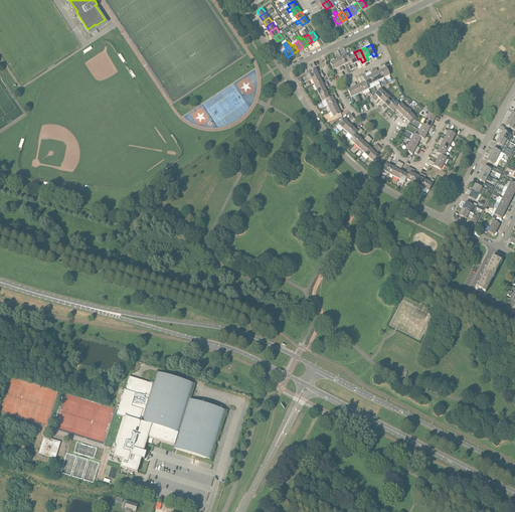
[(354,66),(348,55),(347,52),(341,54),(345,62),(347,61),(350,67),(354,66)]
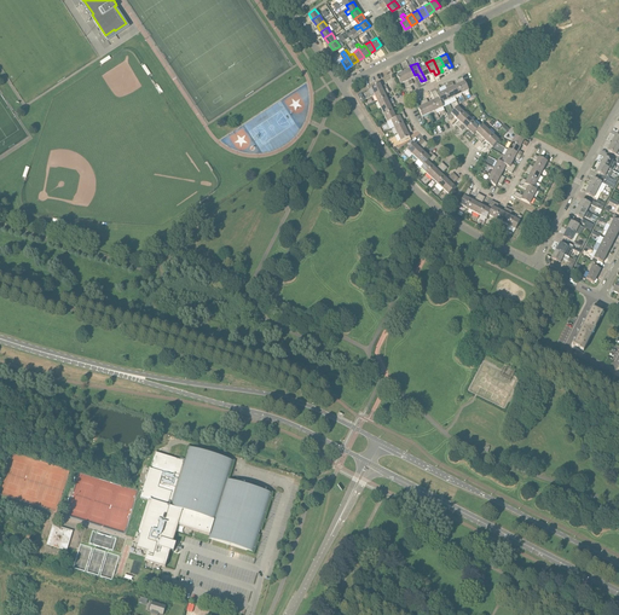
[(427,74),(431,71),(426,63),(418,67),(426,80),(429,77),(427,74)]
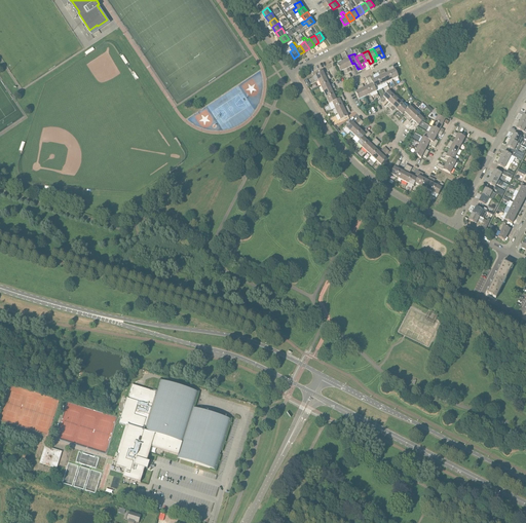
[(349,65),(352,64),(348,55),(343,59),(348,70),(351,69),(349,65)]
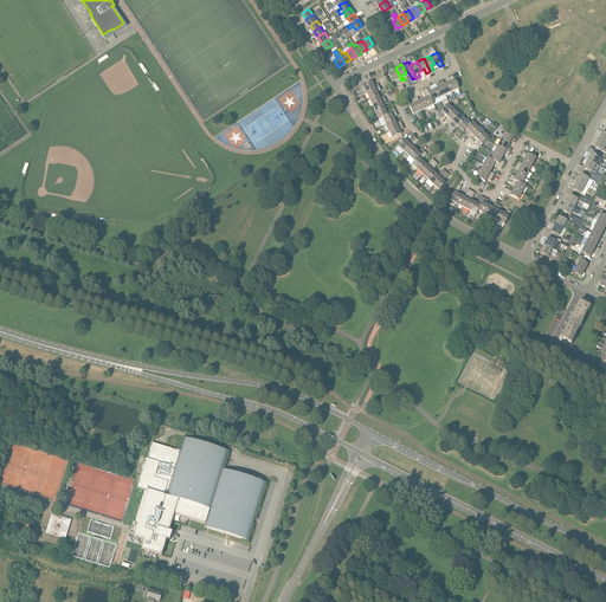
[(398,83),(401,81),(395,68),(388,71),(392,79),(395,78),(398,83)]
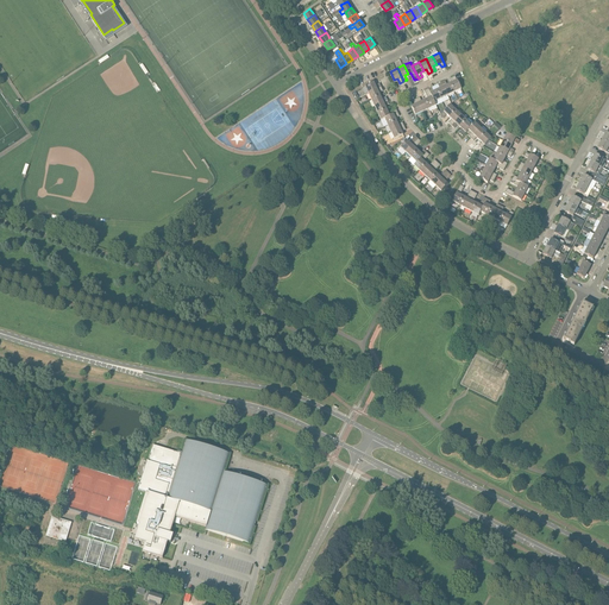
[(450,81),(454,89),(462,86),(456,73),(451,75),(453,79),(450,81)]
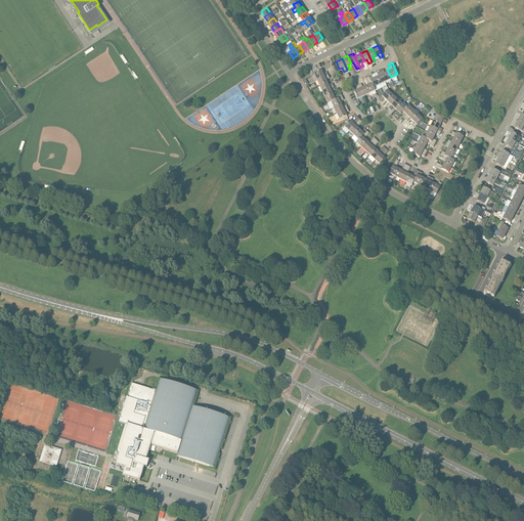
[(385,80),(391,77),(387,70),(385,71),(383,67),(380,69),(385,80)]
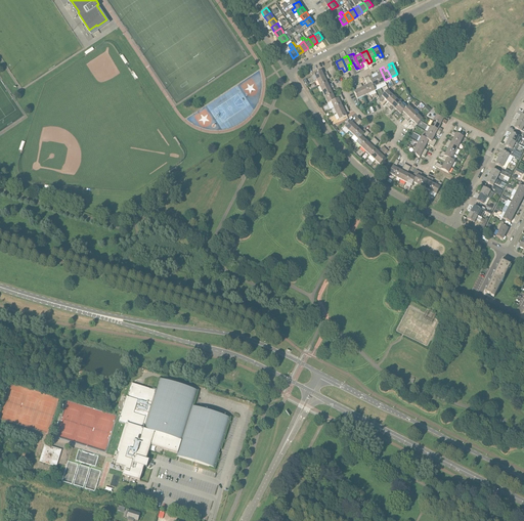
[(314,72),(316,78),(328,73),(326,70),(322,71),(321,69),(314,72)]
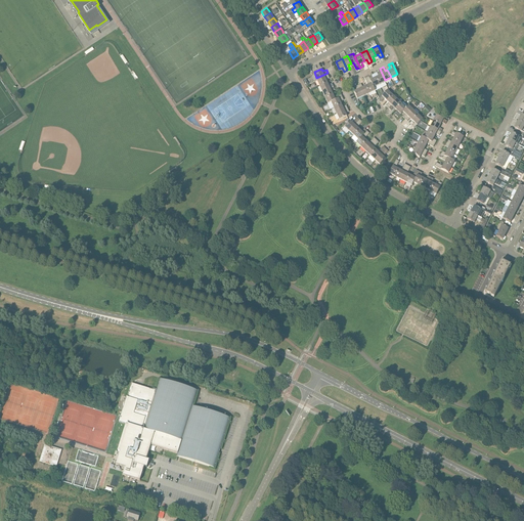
[(380,82),(385,80),(380,69),(377,70),(379,74),(376,75),(380,82)]
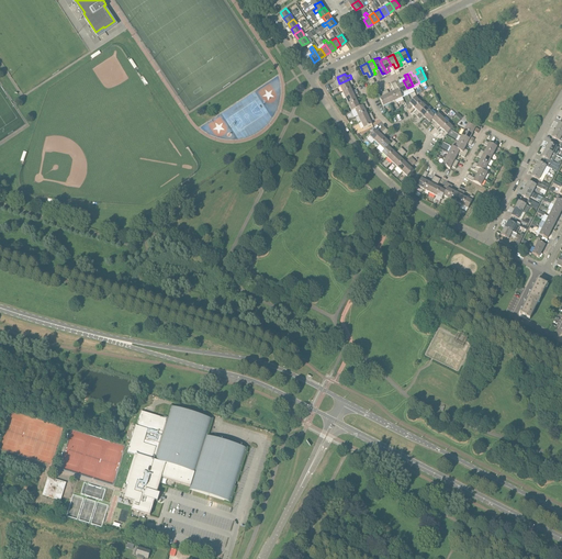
[(343,89),(351,86),(349,82),(353,81),(351,78),(339,84),(343,89)]
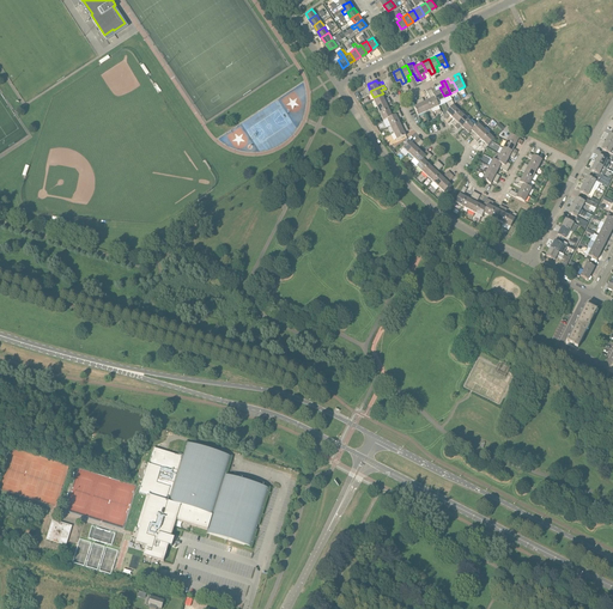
[(437,99),(444,96),(439,87),(436,89),(435,85),(431,86),(437,99)]
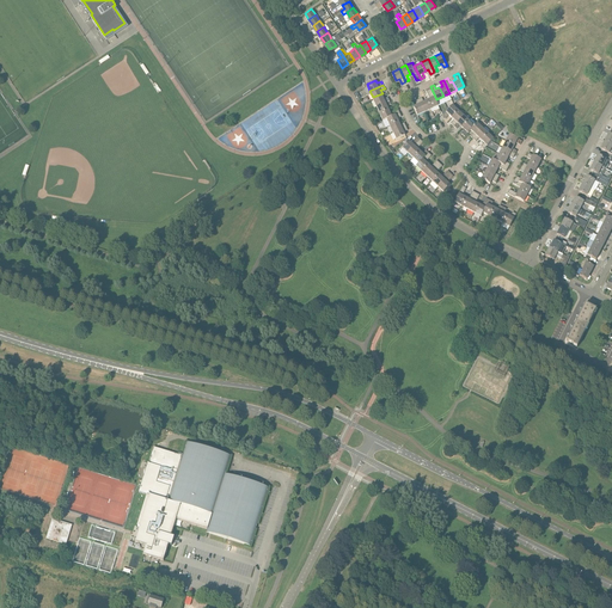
[(436,99),(430,86),(427,88),(430,96),(427,97),(432,106),(438,103),(436,99)]
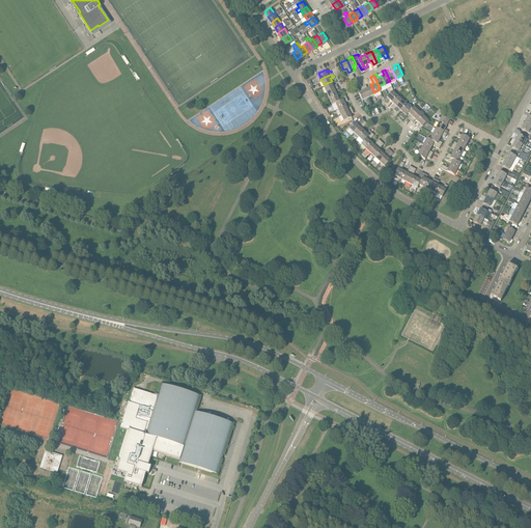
[(327,90),(338,85),(336,82),(333,84),(332,81),(324,84),(327,90)]
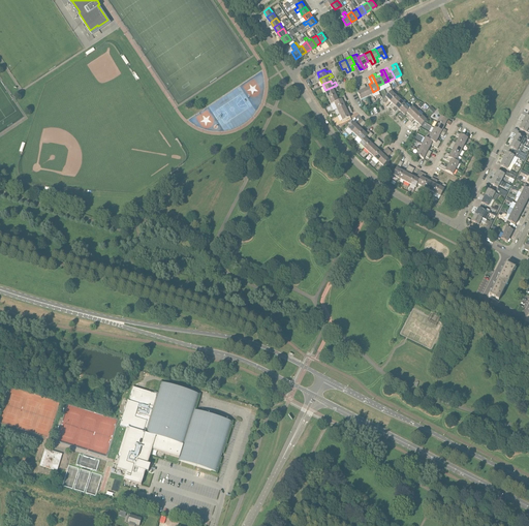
[(367,95),(373,92),(369,84),(366,86),(365,82),(362,84),(367,95)]
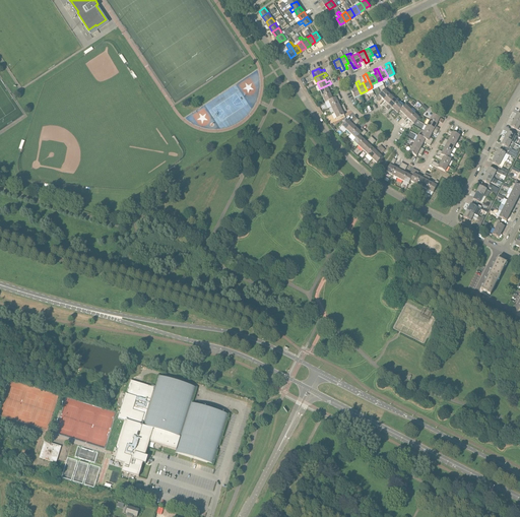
[(354,95),(361,93),(355,82),(352,83),(353,87),(351,88),(354,95)]
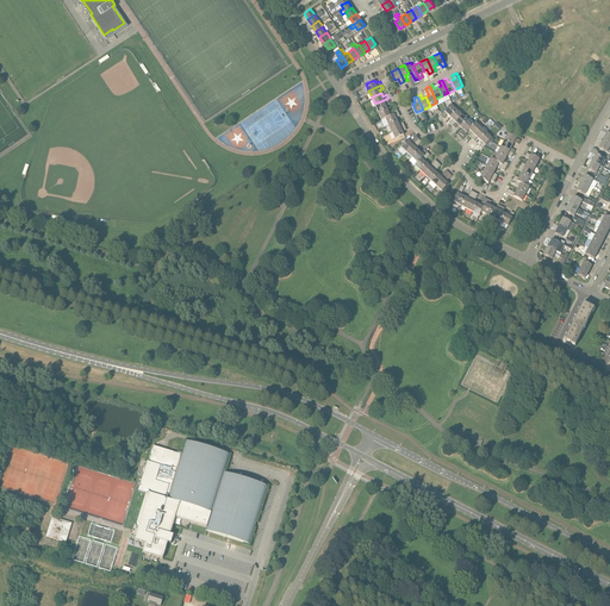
[(379,111),(387,106),(386,104),(390,101),(388,98),(375,104),(379,111)]
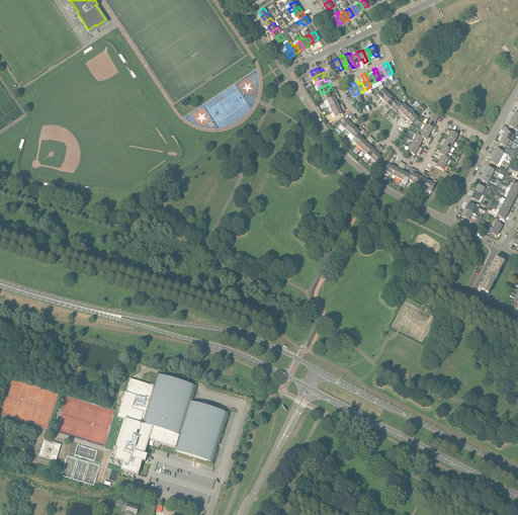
[(374,95),(377,98),(379,95),(381,97),(387,91),(383,86),(374,95)]
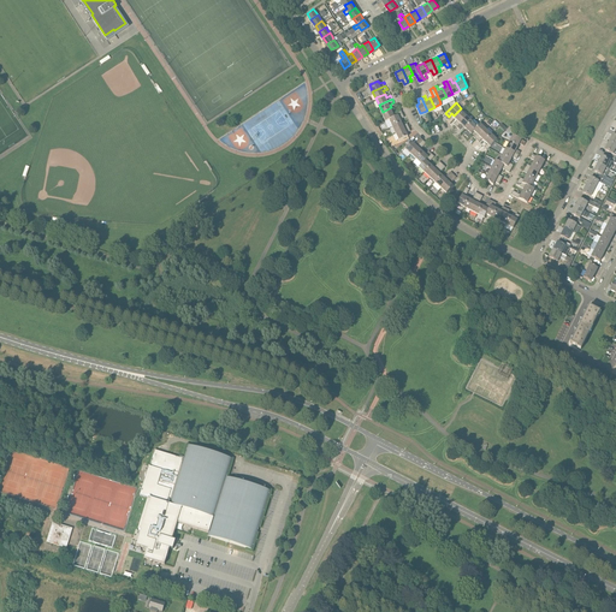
[(385,119),(389,117),(402,111),(401,107),(392,111),(391,107),(383,112),(385,119)]
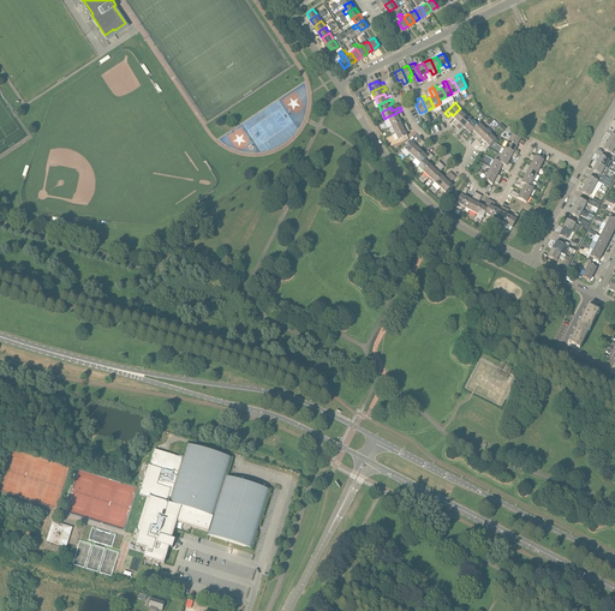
[(453,121),(455,124),(466,113),(460,108),(453,115),(457,118),(453,121)]
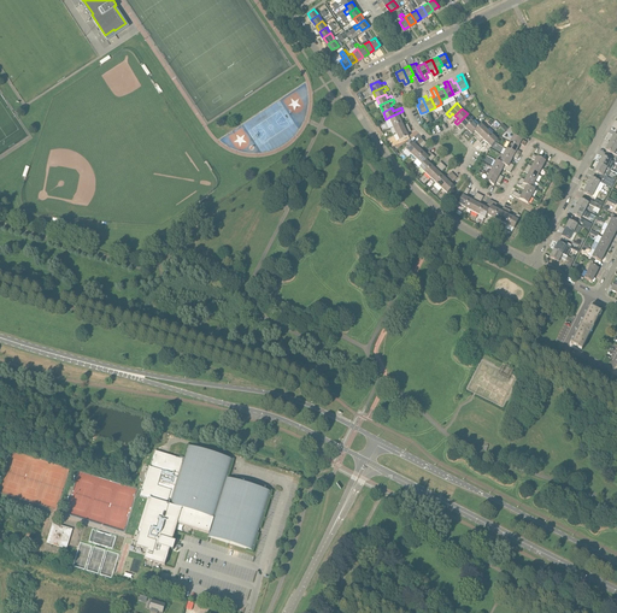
[(393,124),(401,119),(400,117),(405,115),(403,111),(389,117),(393,124)]
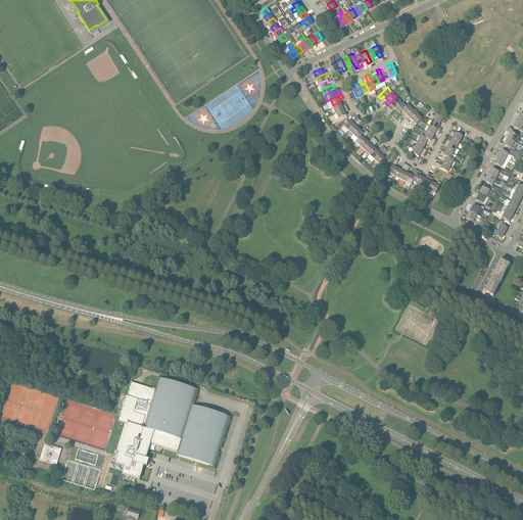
[(393,105),(395,107),(400,101),(396,96),(387,105),(390,107),(393,105)]
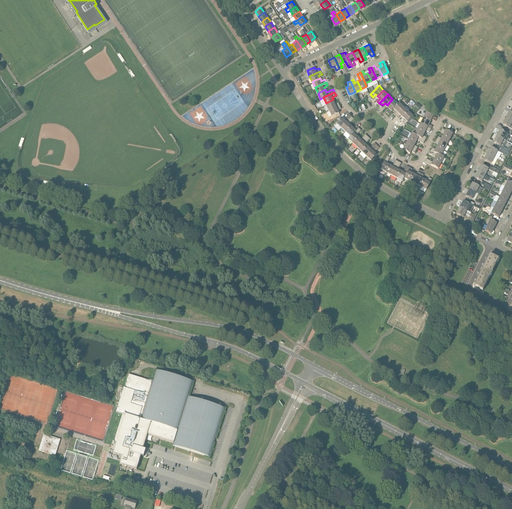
[(329,109),(340,103),(338,100),(335,102),(333,99),(326,103),(329,109)]
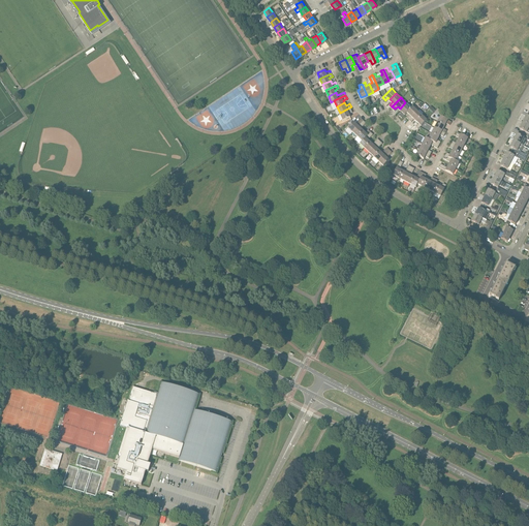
[(402,116),(407,111),(410,106),(405,102),(400,109),(402,111),(399,113),(402,116)]
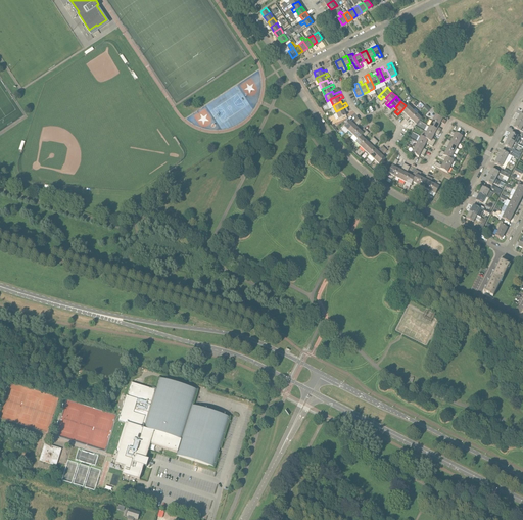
[(401,113),(405,116),(413,107),(408,102),(406,105),(402,109),(405,111),(401,113)]
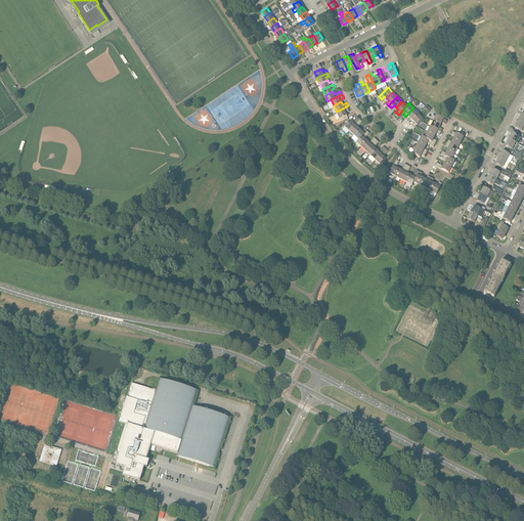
[(348,105),(337,112),(339,117),(347,114),(345,111),(349,109),(348,105)]
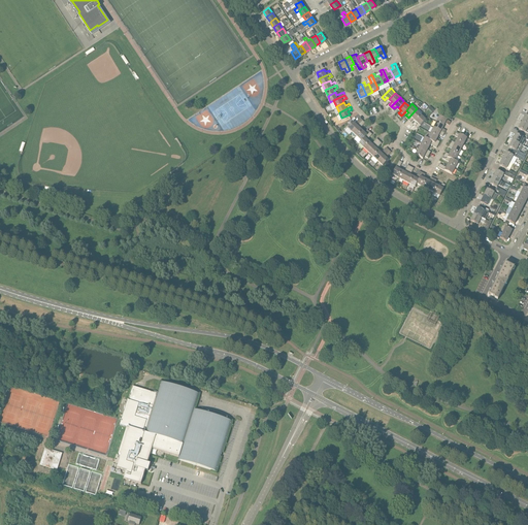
[(414,117),(416,119),(421,112),(417,108),(408,118),(410,120),(414,117)]
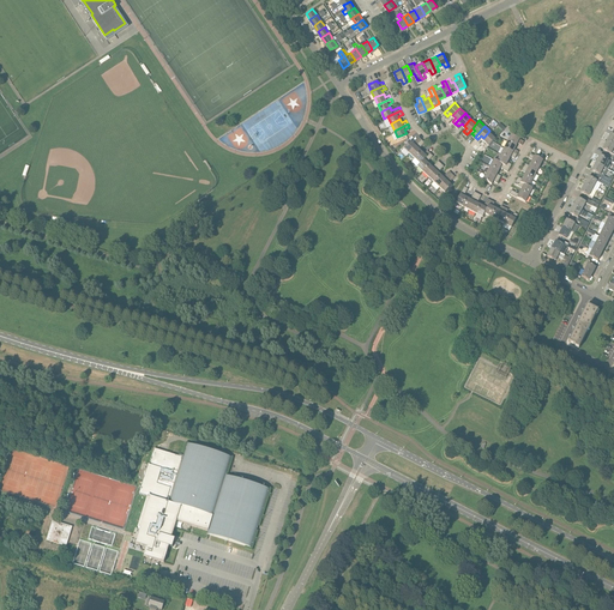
[(489,131),(483,138),(486,140),(482,144),(486,146),(495,137),(489,131)]
